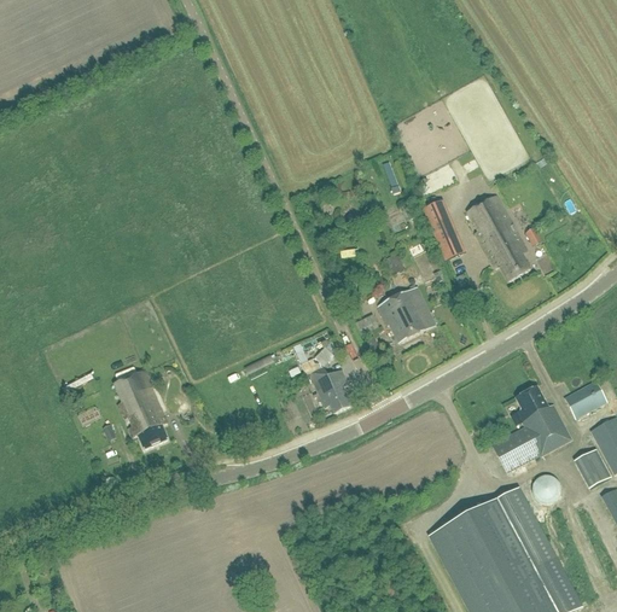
[(495,193),(467,209),(466,209),(477,228),(473,231),(488,256),(488,255),(494,266),(499,263),(507,279),(530,267),(518,246),(524,243),(495,193)]
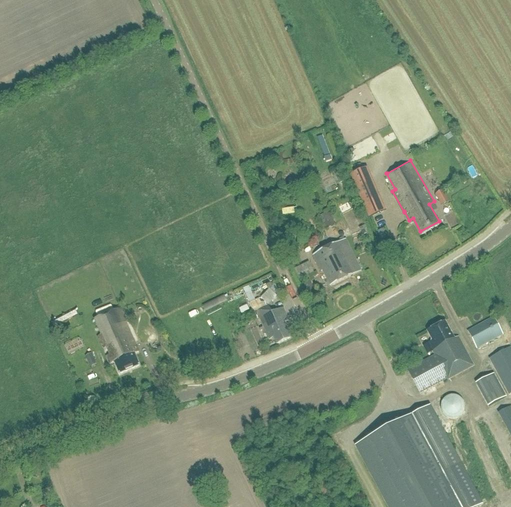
[(363,165),(348,171),(368,215),(383,208),(363,165)]
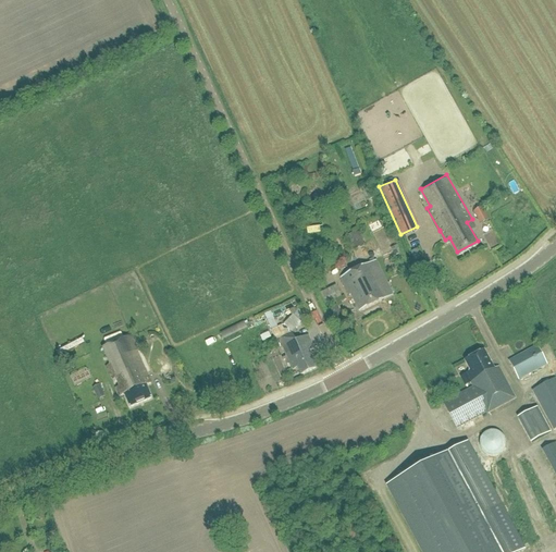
[(479,219),(487,213),(481,203),(472,207),(479,219)]
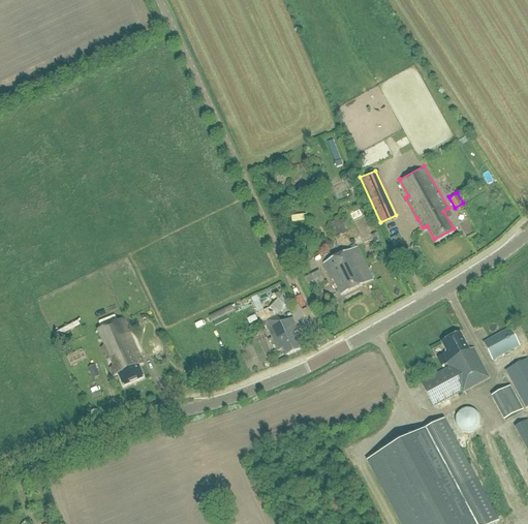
[(393,244),(399,241),(396,233),(390,236),(393,244)]
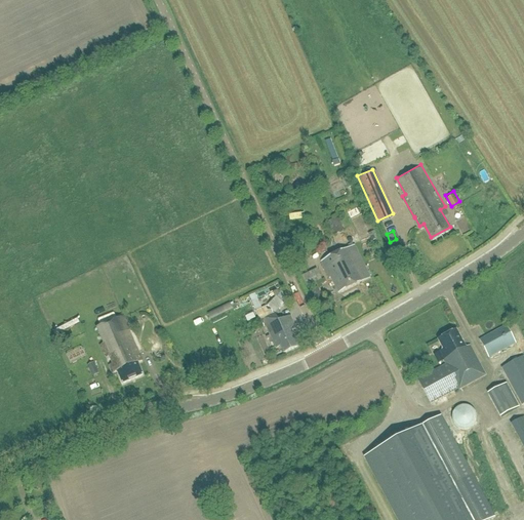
[(353,239),(354,241),(320,257),(328,274),(329,273),(337,289),(369,275),(359,251),(363,249),(357,237),(353,239)]
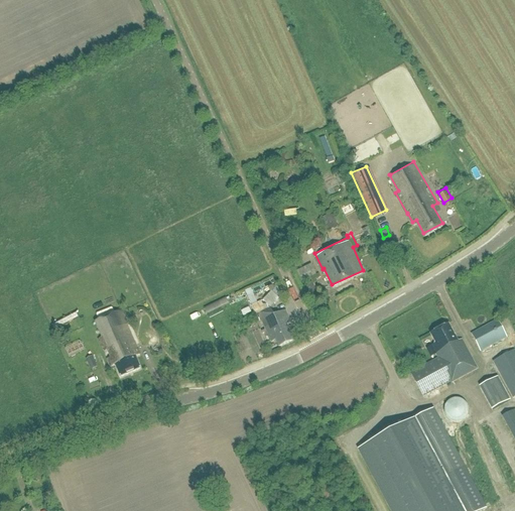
[(302,284),(305,290),(314,285),(311,279),(302,284)]
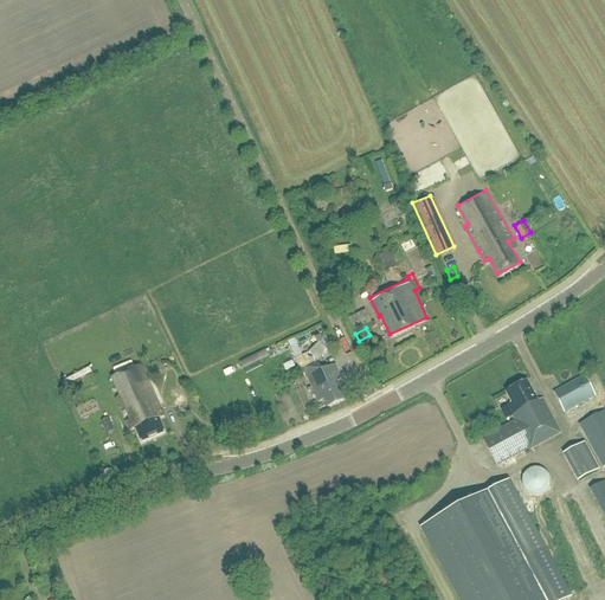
[(323,339),(310,347),(317,357),(330,349),(323,339)]
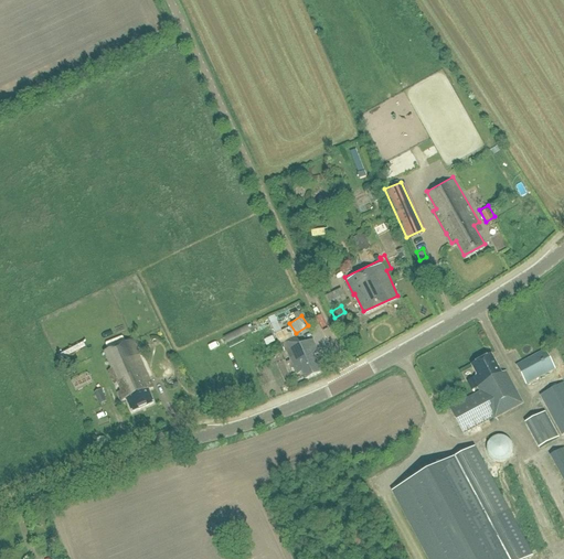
[(242,328),(247,337),(256,333),(251,322),(242,328)]
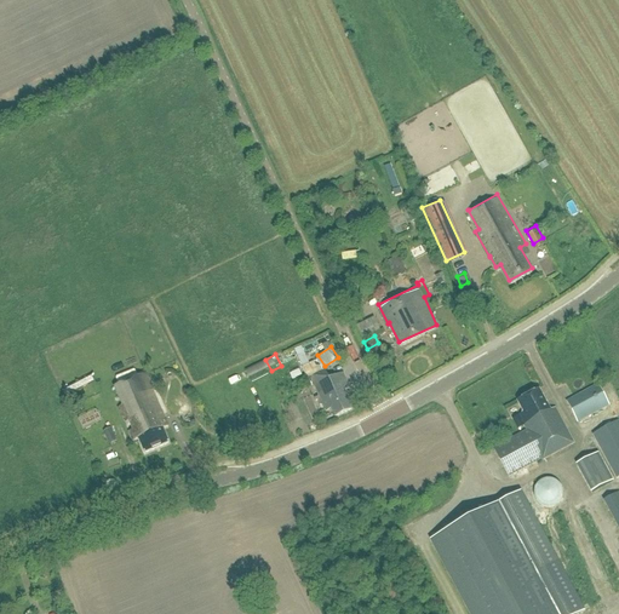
[(334,412),(351,405),(343,385),(349,383),(342,368),(328,374),(324,365),(309,371),(310,373),(325,406),(330,403),(334,412)]
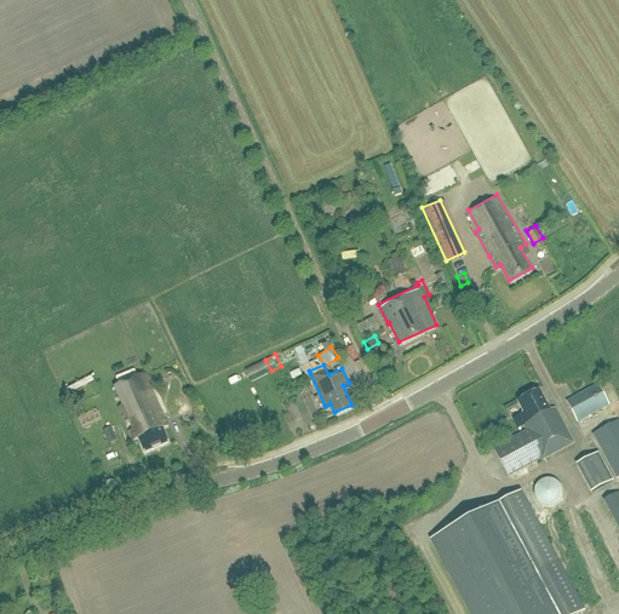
[(144,448),(168,439),(161,424),(167,422),(144,368),(114,382),(122,401),(118,403),(124,418),(129,415),(132,425),(129,426),(132,436),(137,434),(144,448)]
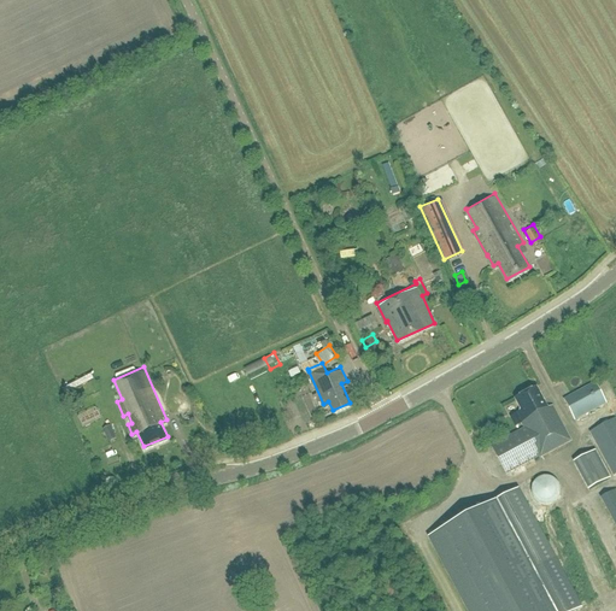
[(308,369),(306,366),(293,371),(295,377),(309,371),(308,369)]
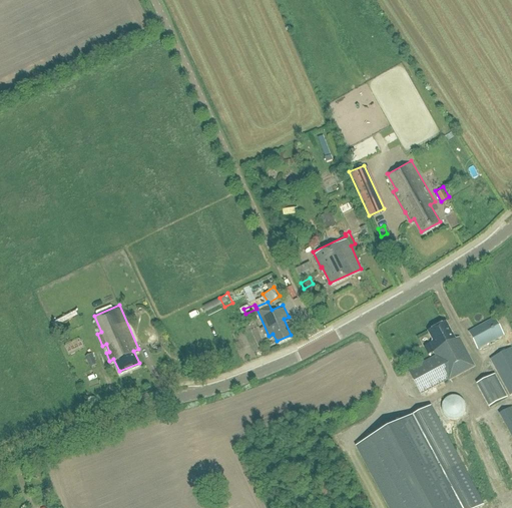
[(477,346),(504,332),(494,313),(467,328),(477,346)]
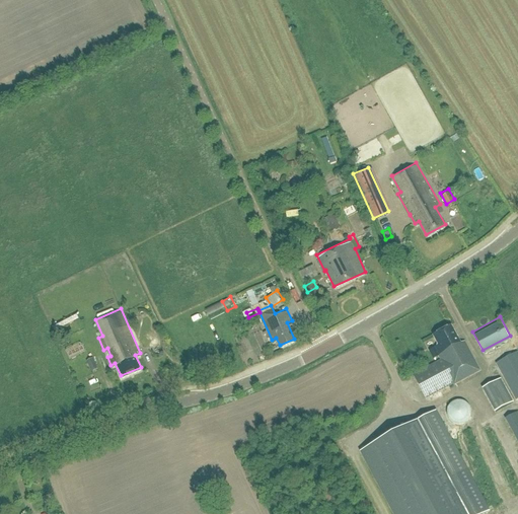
[(453,380),(479,367),(463,338),(459,340),(450,322),(432,333),(437,342),(428,347),(433,355),(438,352),(440,357),(413,371),(425,394),(452,379),(453,380)]
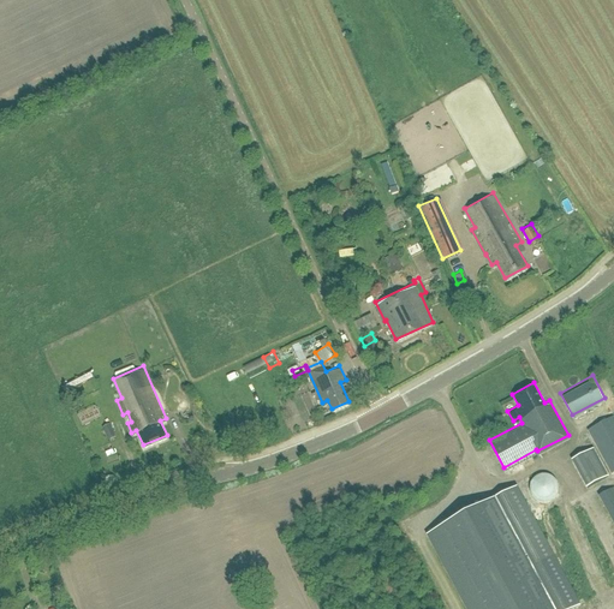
[(82,423),(103,418),(100,406),(79,411),(82,423)]
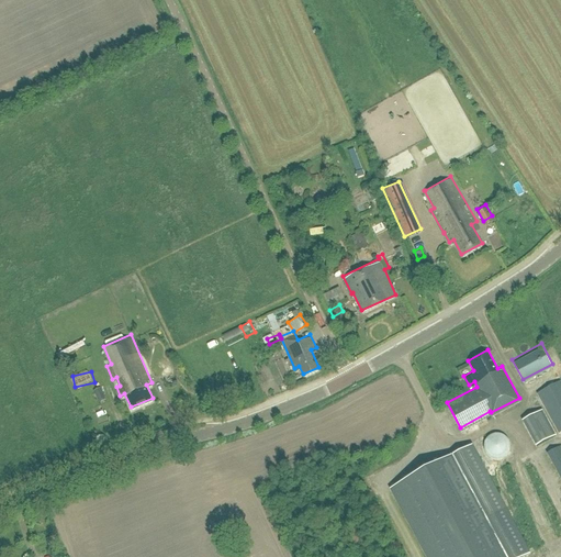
[(560,379),(559,377),(535,389),(558,430),(560,426),(560,379)]
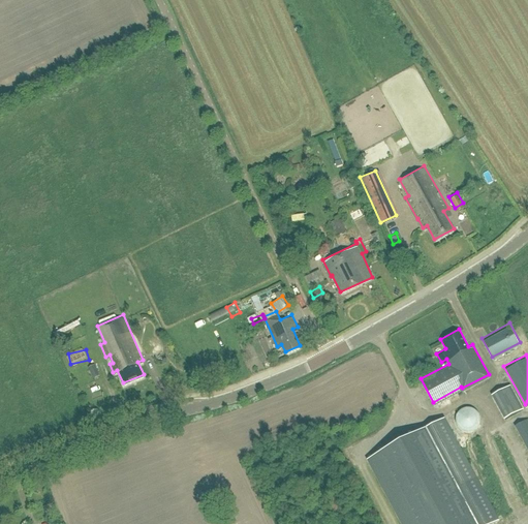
[(93,375),(98,372),(94,361),(87,364),(93,375)]
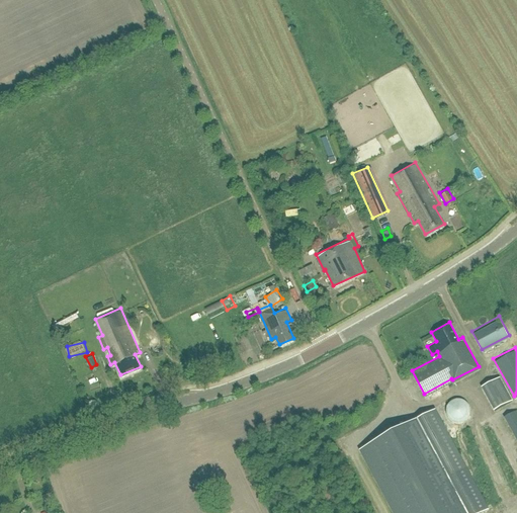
[(498,374),(482,383),(495,407),(511,398),(498,374)]
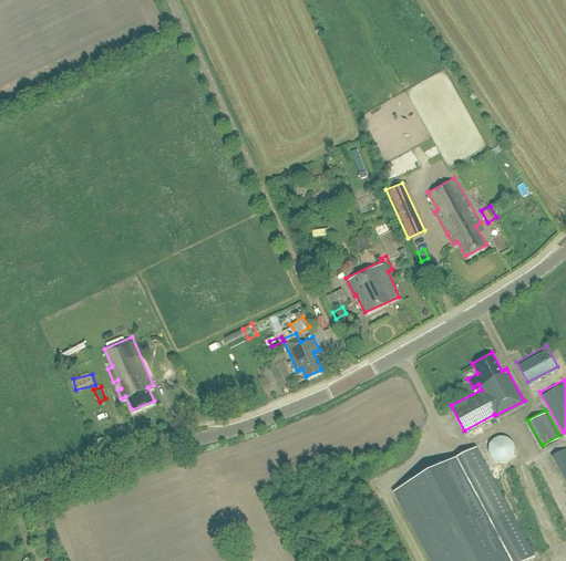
[(513,443),(513,440),(512,438),(510,437),(508,435),(506,434),(504,434),(502,433),(500,433),(497,433),(495,434),(494,435),(492,436),(491,437),(489,439),(489,442),(487,443),(487,445),(487,447),(487,449),(489,452),(490,454),(491,456),(493,457),(495,458),(497,458),(500,459),(502,459),(504,458),(506,458),(507,457),(510,455),(511,454),(512,452),(513,449),(514,447),(514,445),(513,443)]
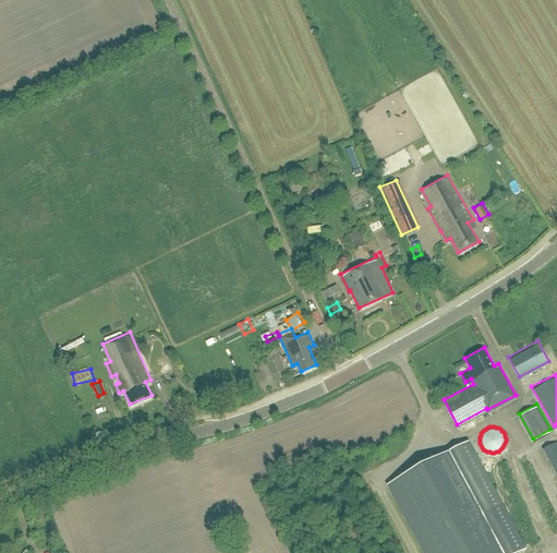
[(389,481),(427,552),(511,552),(524,547),(468,439),(389,481)]
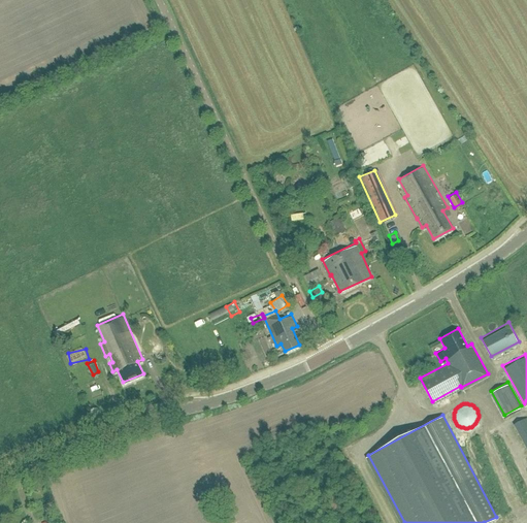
[(526,416),(526,415),(513,422),(526,448),(526,416)]
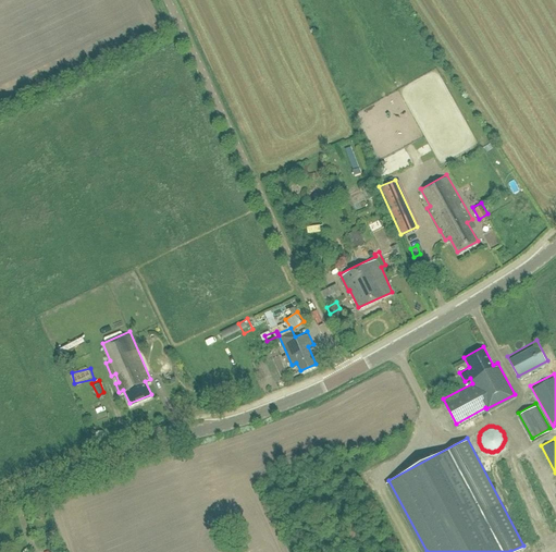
[(515,444),(505,449),(509,461),(520,456),(515,444)]
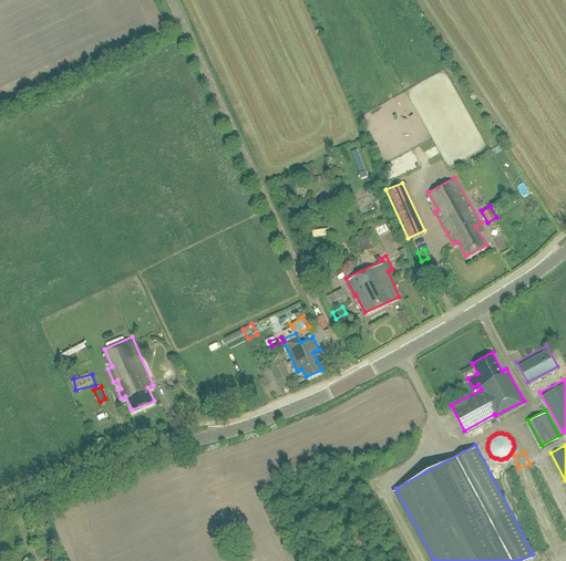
[(523,469),(526,487),(535,485),(532,468),(523,469)]
